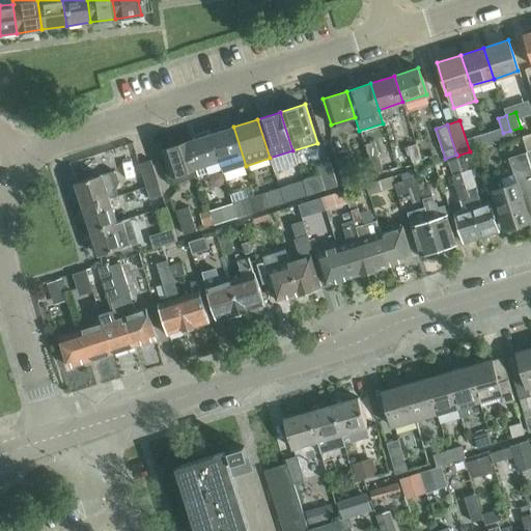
[(210,135),(221,169),(222,169),(223,172),(246,166),(233,127),(210,135)]
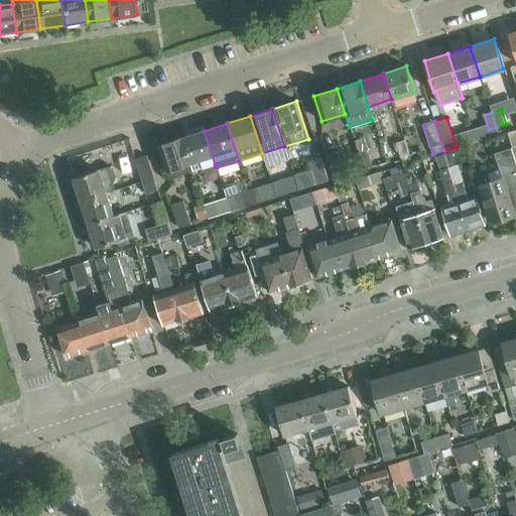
[(515,130),(509,132),(513,147),(494,153),(502,176),(499,178),(511,216),(515,214),(515,130)]
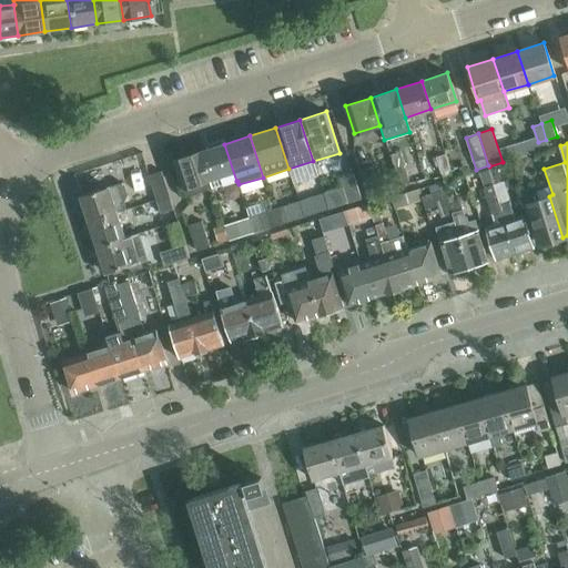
[(236,181),(224,144),(199,152),(211,189),(236,181)]
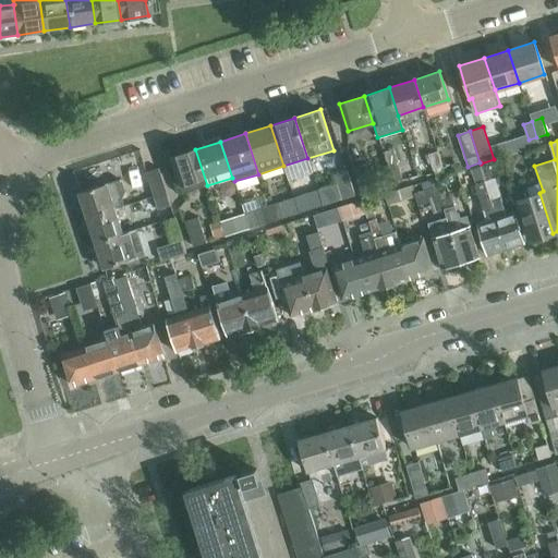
[(183,193),(207,185),(195,149),(170,157),(179,185),(181,184),(183,193)]
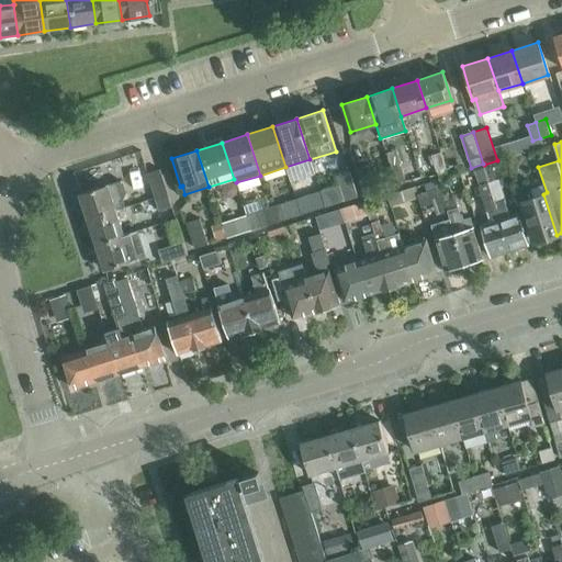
[(431,155),(437,171),(447,168),(441,153),(431,155)]
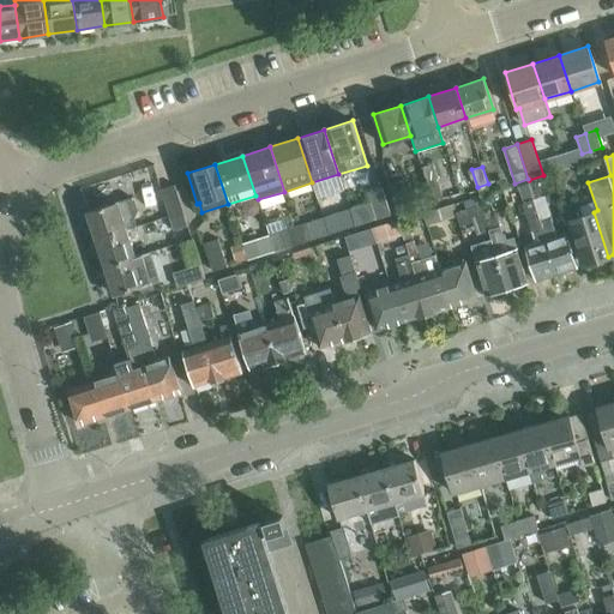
[(390,185),(398,212),(413,208),(404,180),(390,185)]
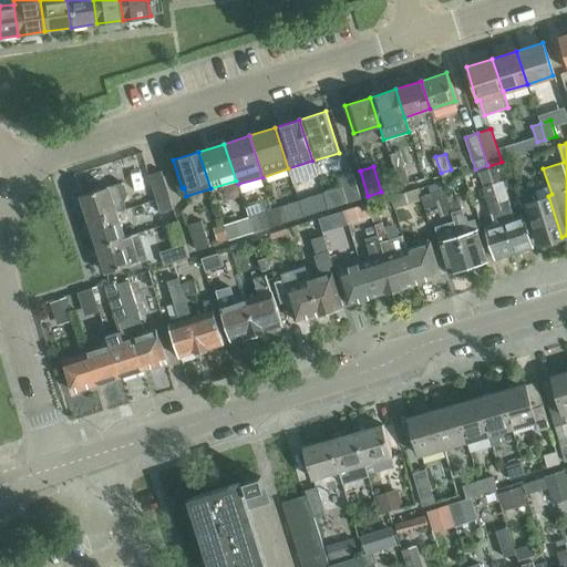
[(404,167),(394,171),(400,186),(409,183),(404,167)]
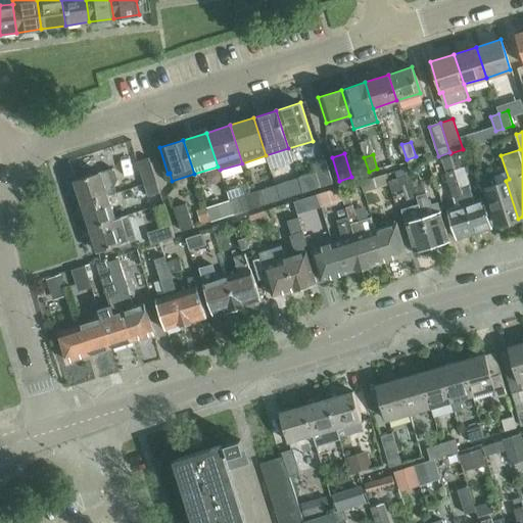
[(448,156),(441,158),(445,173),(453,171),(448,156)]
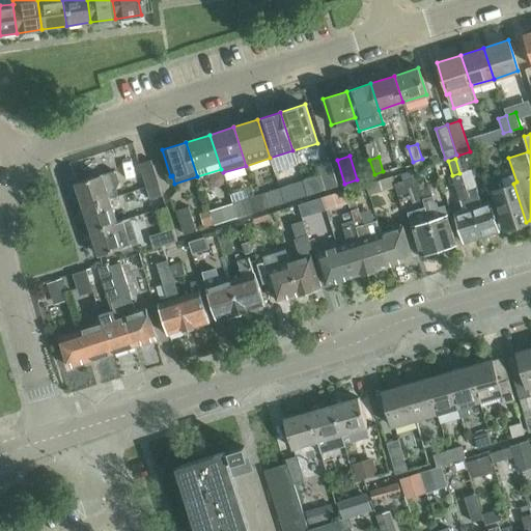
[(163,195),(151,160),(139,164),(150,199),(163,195)]
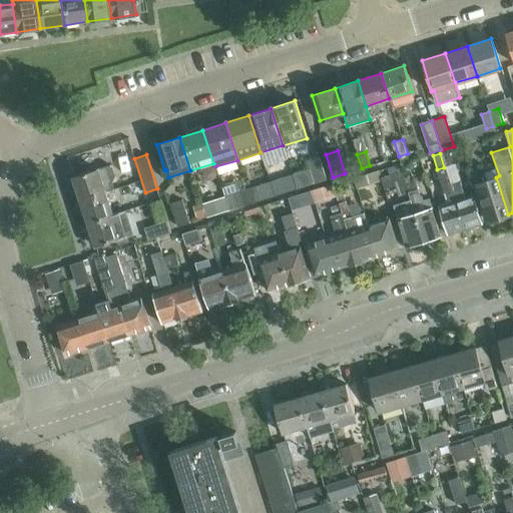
[(306,159),(314,183),(327,179),(320,155),(306,159)]
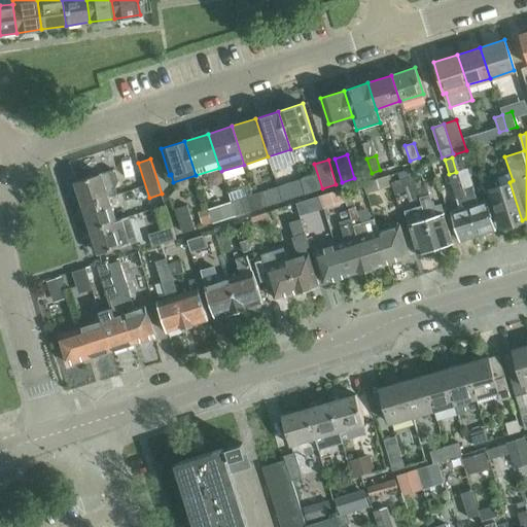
[(468,168),(456,172),(477,234),(494,229),(485,201),(479,202),(468,168)]
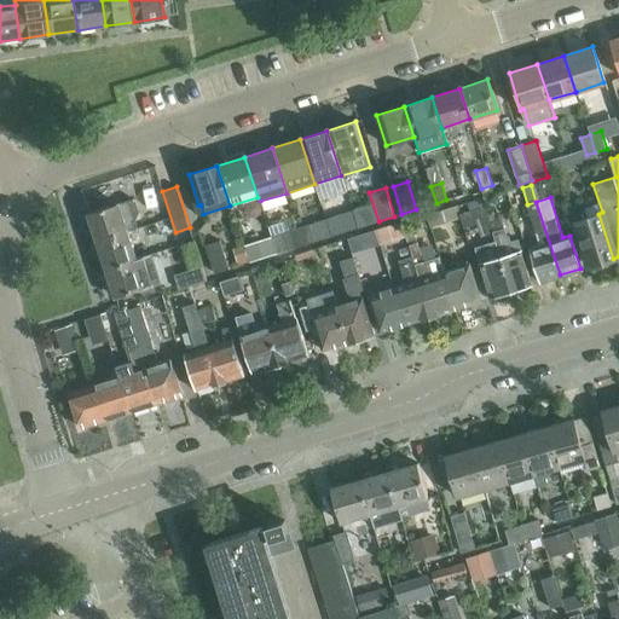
[(139,215),(134,198),(87,214),(96,241),(127,231),(127,232),(138,229),(137,226),(139,225),(137,219),(139,215)]
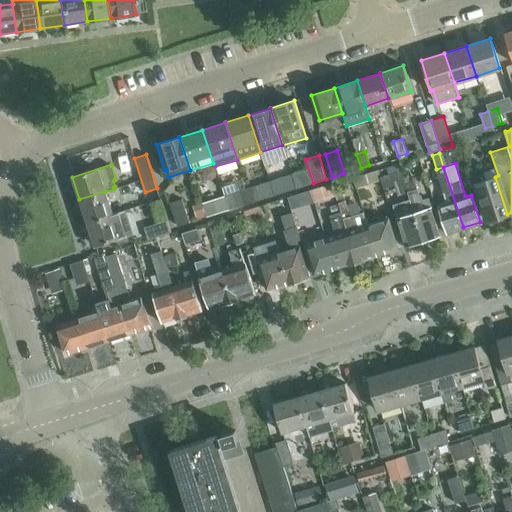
[(445,233),(463,227),(443,167),(436,169),(447,203),(437,206),(445,233)]
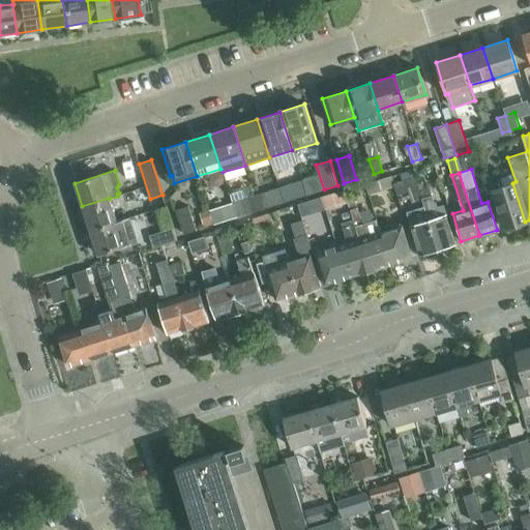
[(393,176),(365,184),(369,194),(395,185),(393,176)]
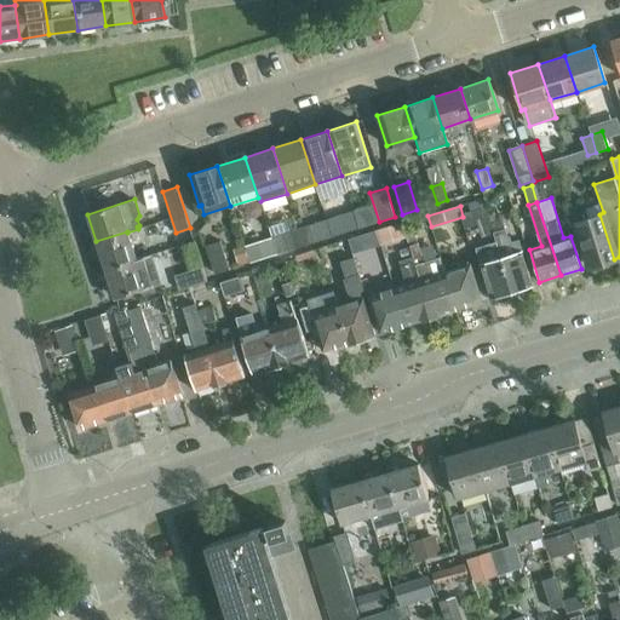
[(591,267),(614,259),(600,214),(586,218),(584,207),(568,212),(575,233),(579,231),(591,267)]
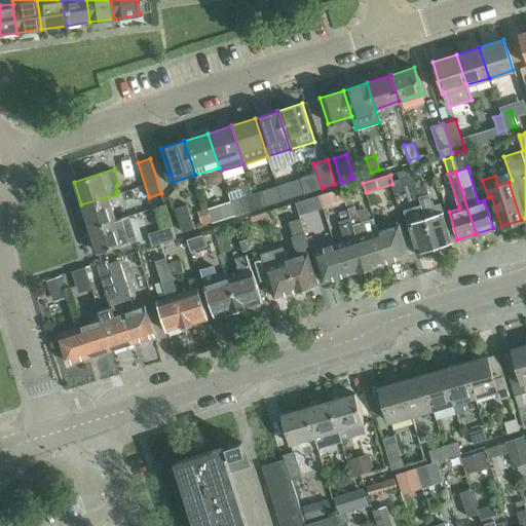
[(306,193),(301,179),(292,181),(297,196),(306,193)]
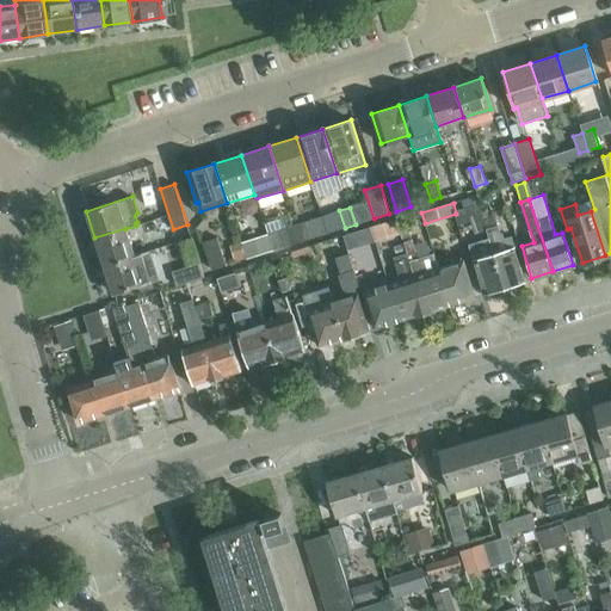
[(494,215),(483,218),(486,226),(497,222),(494,215)]
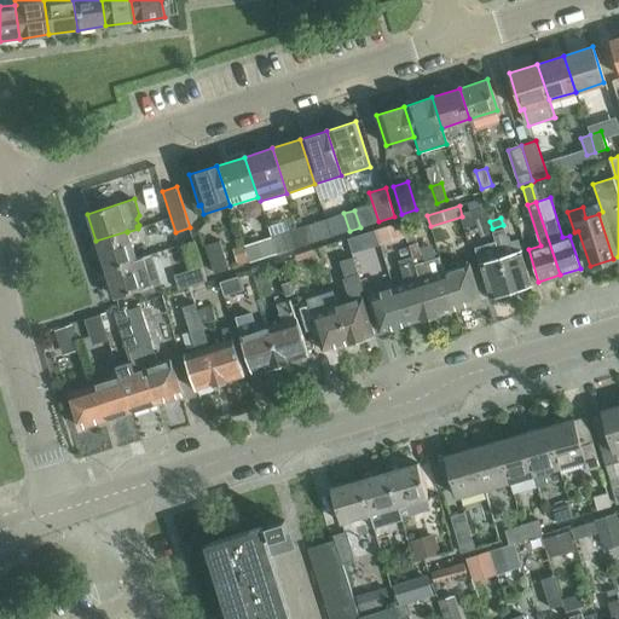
[(298,227),(304,246),(314,242),(310,224),(298,227)]
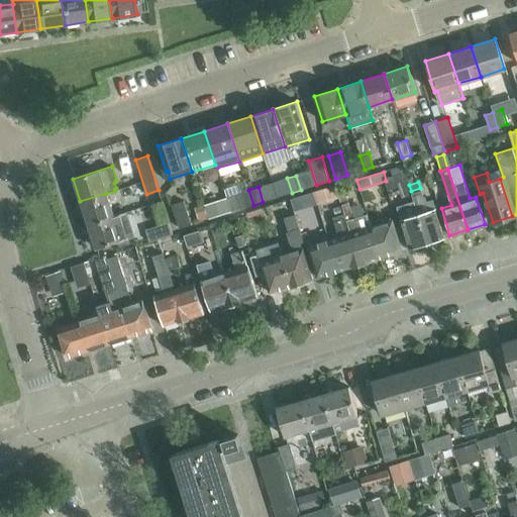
[(336,196),(333,187),(313,194),(316,202),(336,196)]
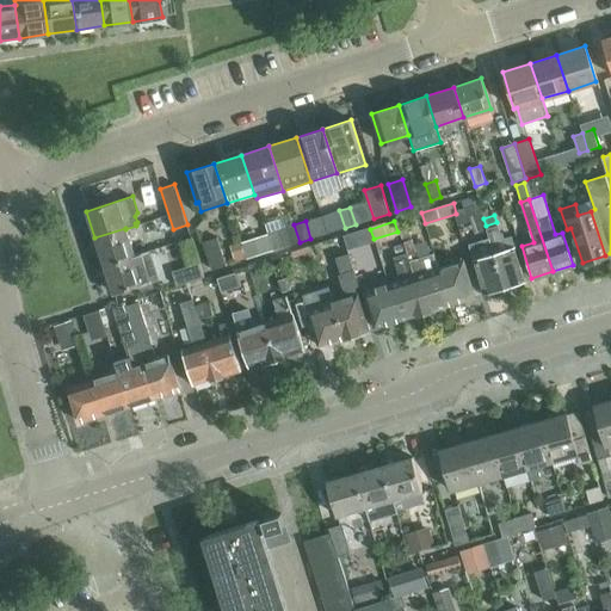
[(266,234),(272,251),(300,242),(294,224),(266,234)]
